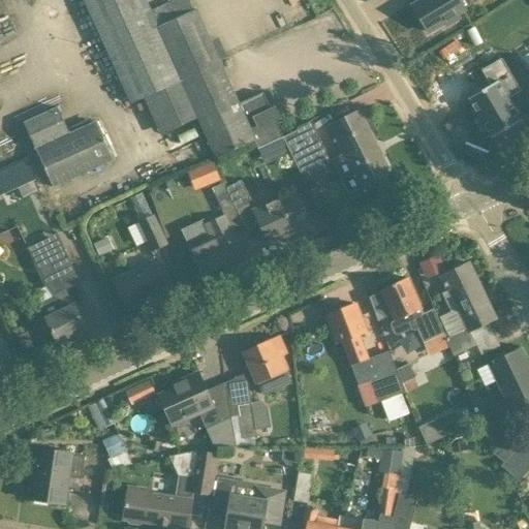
[(259,148),(283,136),(276,121),(272,120),(268,113),(270,107),(262,92),(239,103),(195,8),(158,25),(147,0),(84,0),(130,104),(182,82),(197,118),(216,158),(255,141),(259,148)]
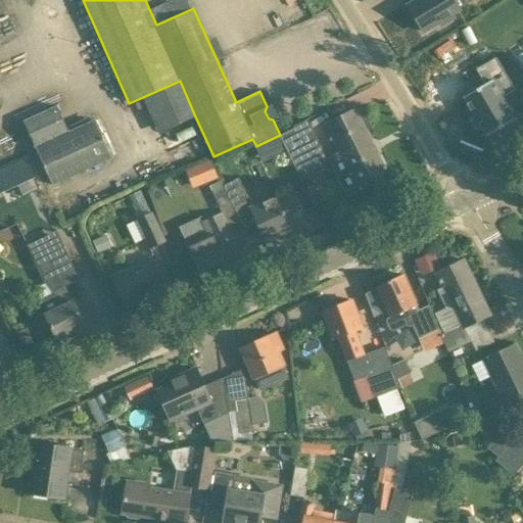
[(472,0),(416,0),(408,5),(423,32),(438,22),(440,26),(455,17),(453,13),(460,9),(460,8),(473,0),(472,0)]
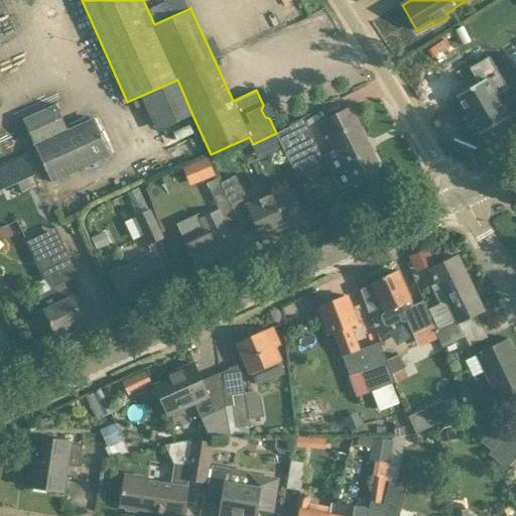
[(508,88),(492,61),(469,75),(475,86),(458,96),(460,98),(456,100),(465,115),(468,113),(480,134),(508,117),(495,96),(508,88)]
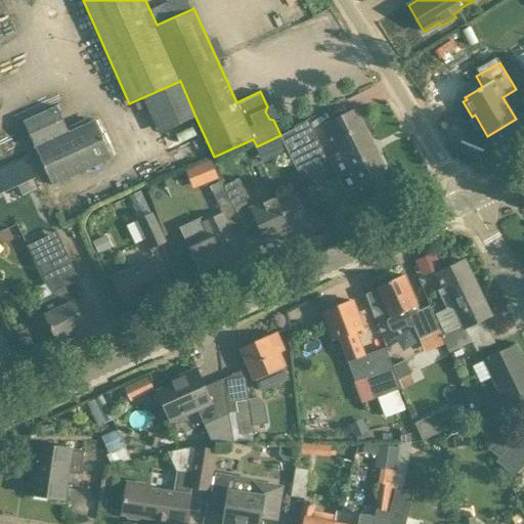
[(25,121),(36,147),(51,185),(112,158),(96,121),(69,133),(56,105),(25,121)]
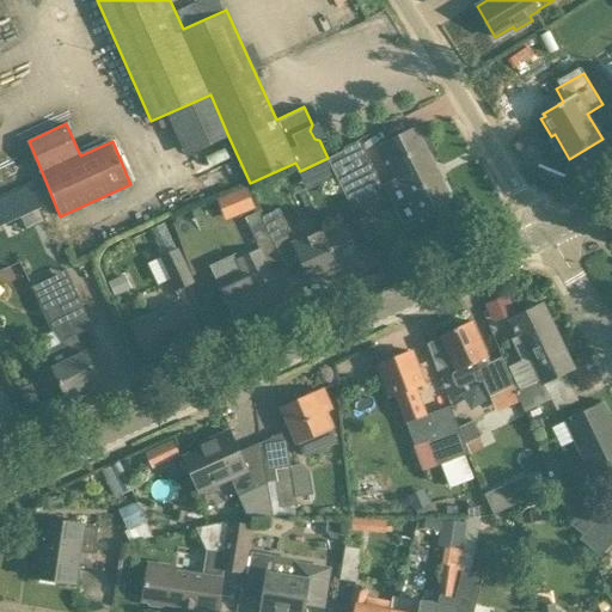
[(452,201),(415,128),(383,145),(398,177),(384,184),(403,224),(418,216),(418,218),(452,201)]
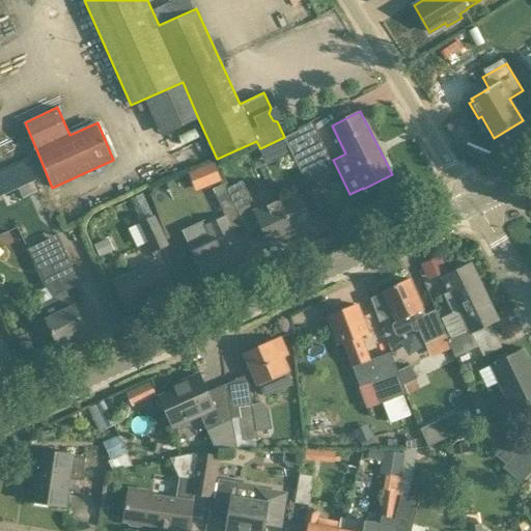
[(284,137),(288,147),(303,175),(331,162),(316,133),(311,121),(298,128),(297,131),(284,137)]
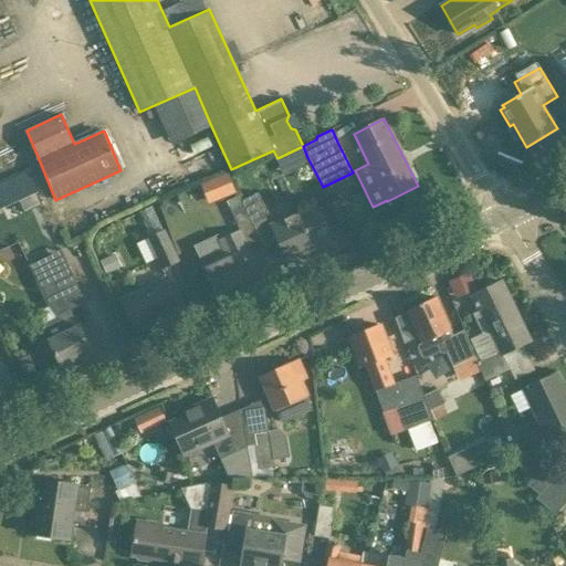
[(28,170),(0,184),(0,206),(1,208),(18,199),(24,212),(42,203),(35,190),(38,189),(28,170)]
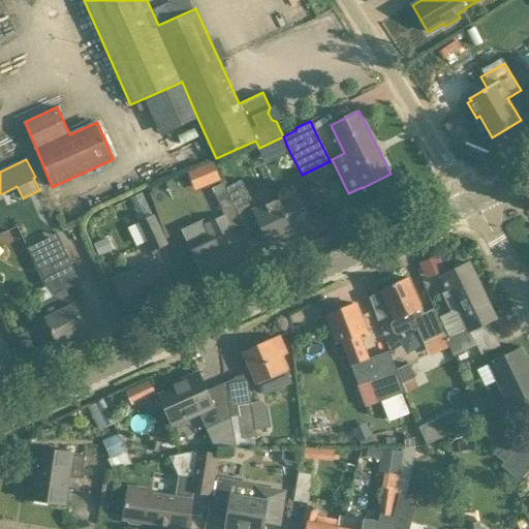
[(187,172),(195,190),(221,180),(213,161),(187,172)]
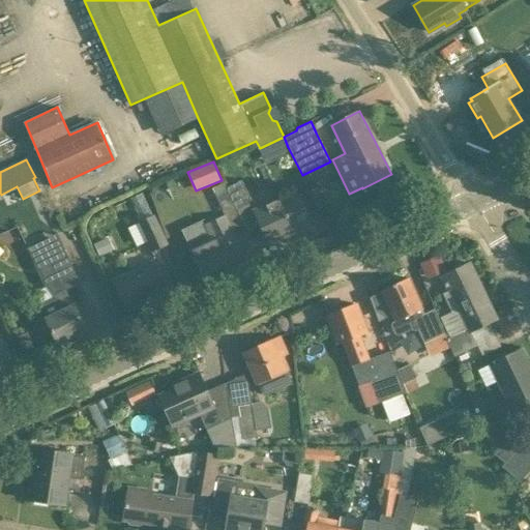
[(253,202),(242,179),(226,186),(235,206),(237,210),(253,203),(253,202)]
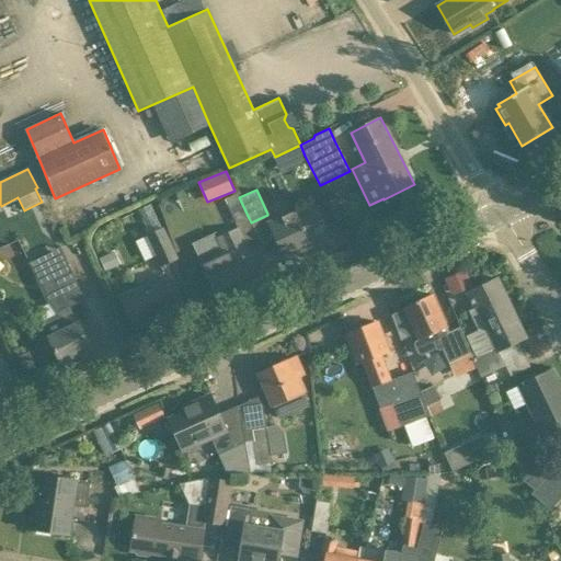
[(270,222),(286,259),(330,238),(313,203),(270,222)]
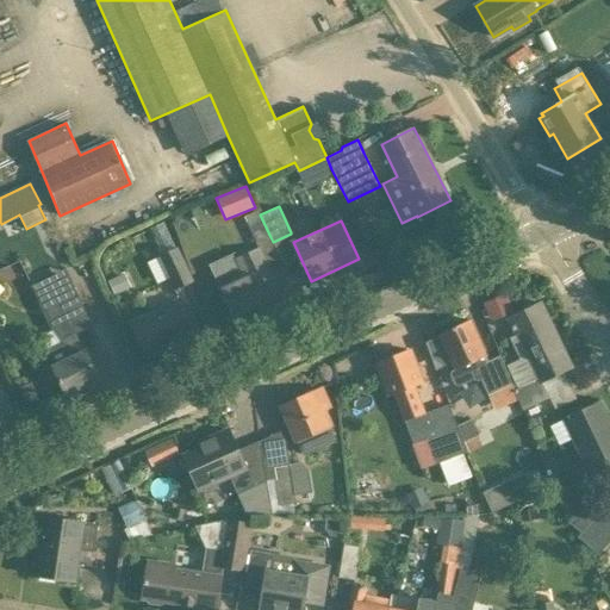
[(193,280),(178,248),(161,256),(175,288),(193,280)]
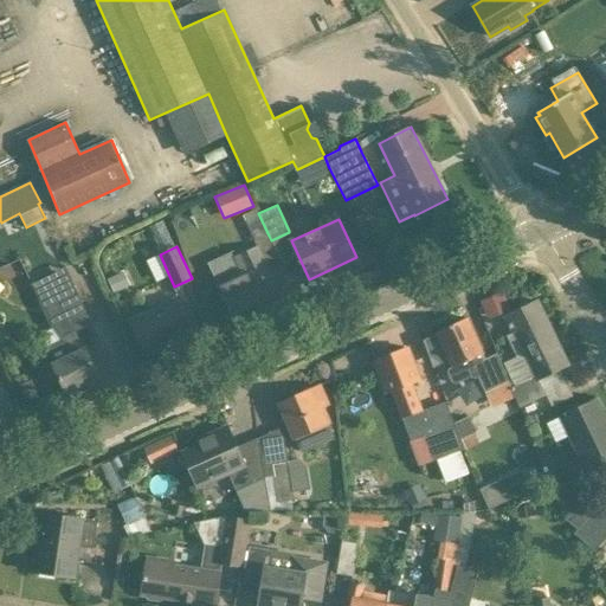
[(217,283),(231,315),(278,292),(264,263),(257,247),(237,257),(244,271),(217,283)]
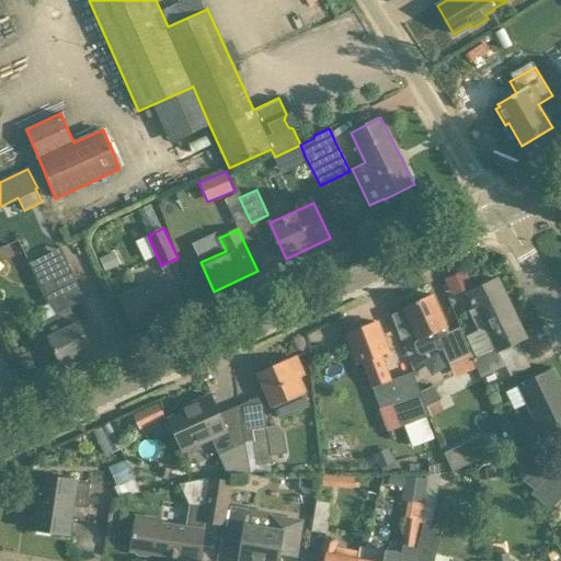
[(354,247),(367,240),(363,232),(356,229),(347,233),(354,247)]
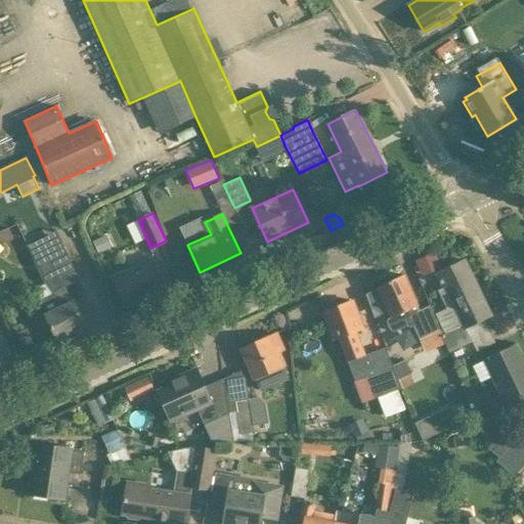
[(98,253),(113,246),(107,234),(93,242),(98,253)]
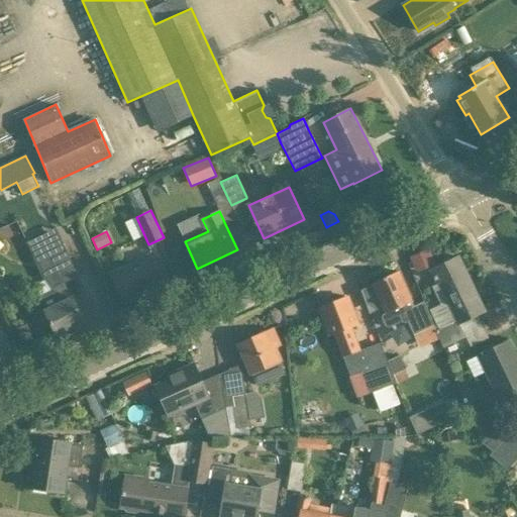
[(38,296),(45,310),(44,310),(57,335),(84,321),(73,297),(71,298),(40,235),(25,242),(43,279),(45,278),(52,290),(38,296)]
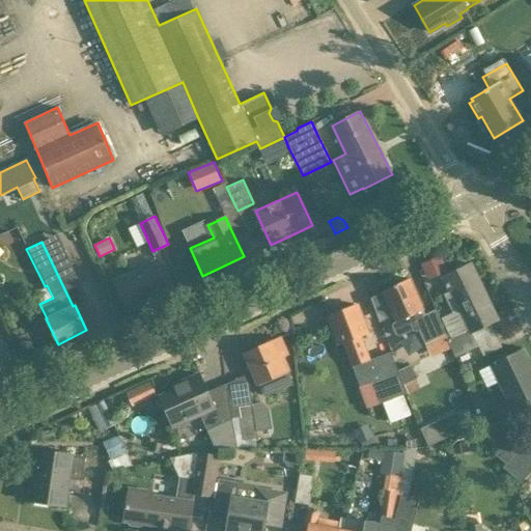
[(441,256),(421,263),(426,276),(446,268),(441,256)]
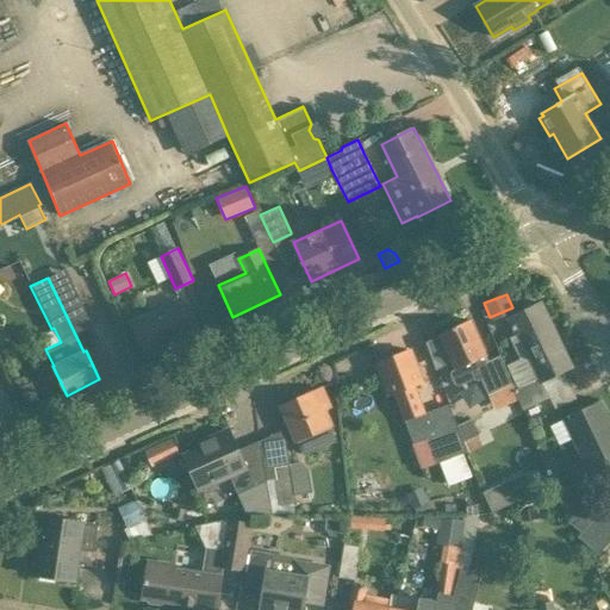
[(147,358),(197,334),(181,299),(130,322),(147,358)]
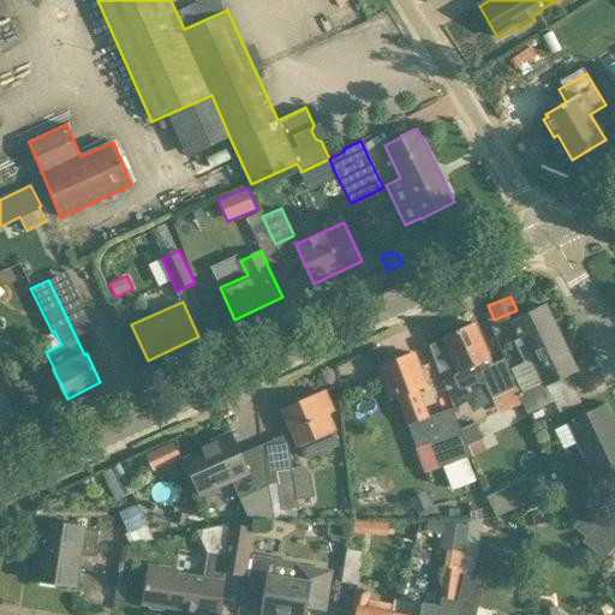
[(545,305),(513,321),(526,352),(541,383),(530,388),(519,393),(518,394),(523,402),(527,413),(554,401),(547,386),(577,370),(545,305)]
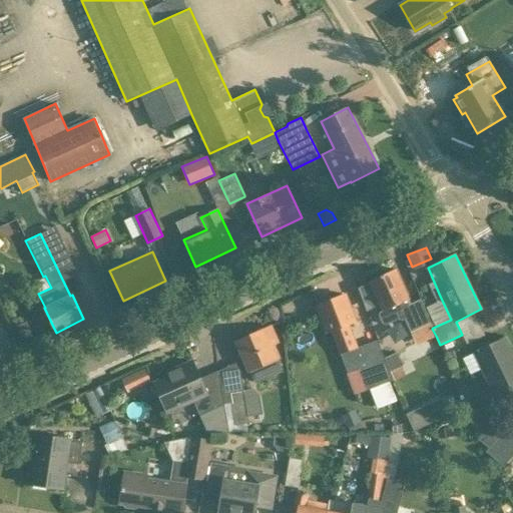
[(409,298),(395,270),(369,282),(382,311),(379,315),(384,324),(387,325),(398,320),(402,321),(405,320),(411,333),(431,323),(421,300),(411,304),(408,299),(409,298)]
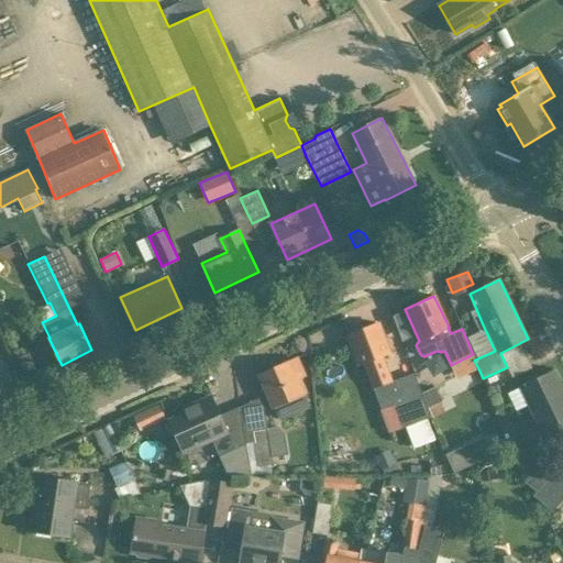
[(354,348),(352,349),(359,365),(363,363),(373,388),(393,381),(383,356),(388,354),(377,322),(349,333),(354,348)]
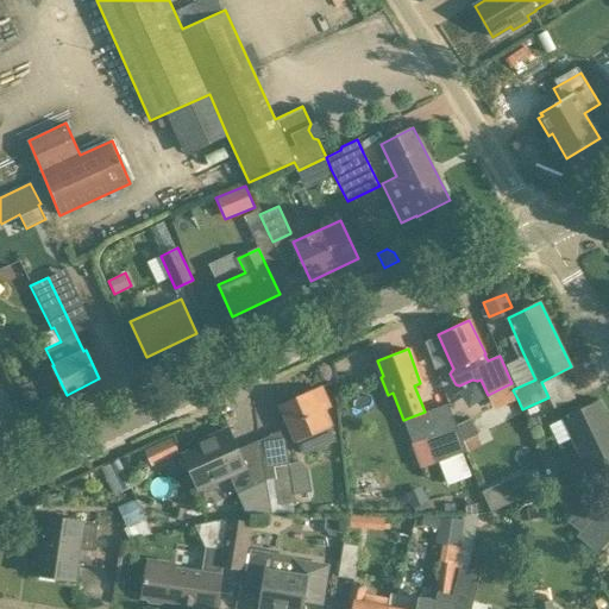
[(38,400),(31,383),(19,388),(26,405),(38,400)]
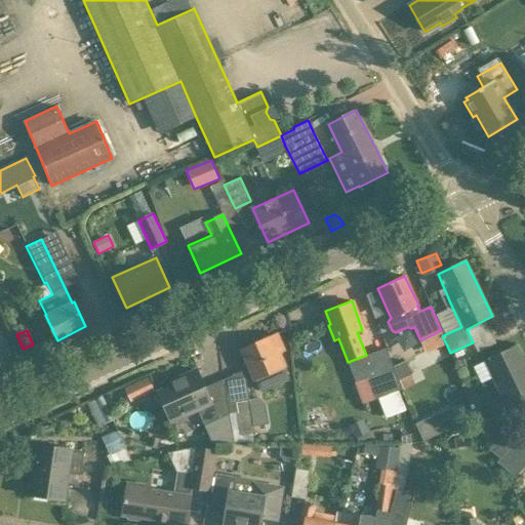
[(283,350),(276,334),(242,349),(255,378),(260,391),(289,378),(278,352),(283,350)]
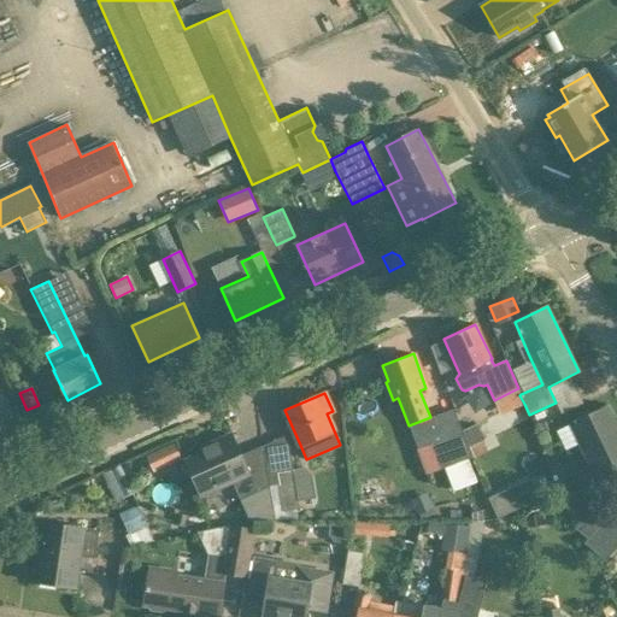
[(472,457),(469,447),(462,430),(453,407),(436,413),(447,446),(434,451),(439,464),(441,469),(472,457)]
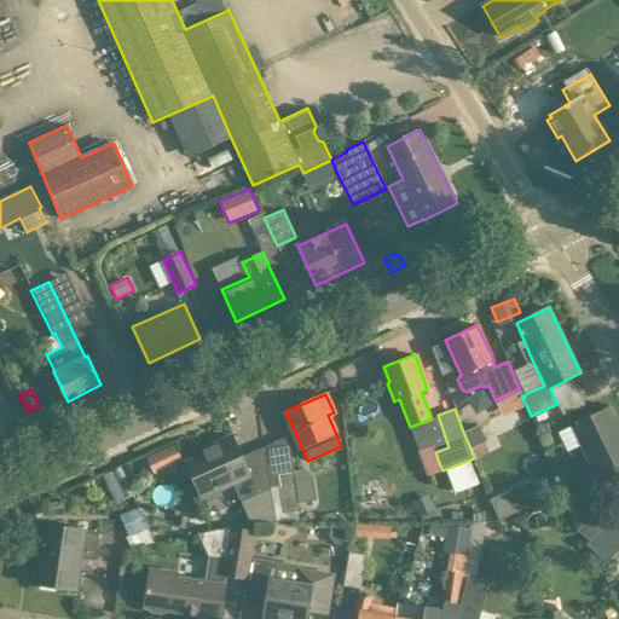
[(600,482),(618,472),(618,435),(615,429),(617,429),(607,410),(609,410),(608,409),(572,424),(600,482)]
